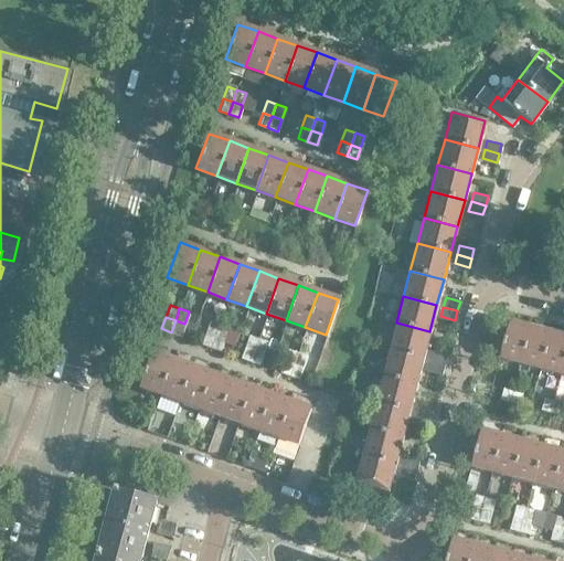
[(214,335),(219,323),(209,319),(205,331),(214,335)]
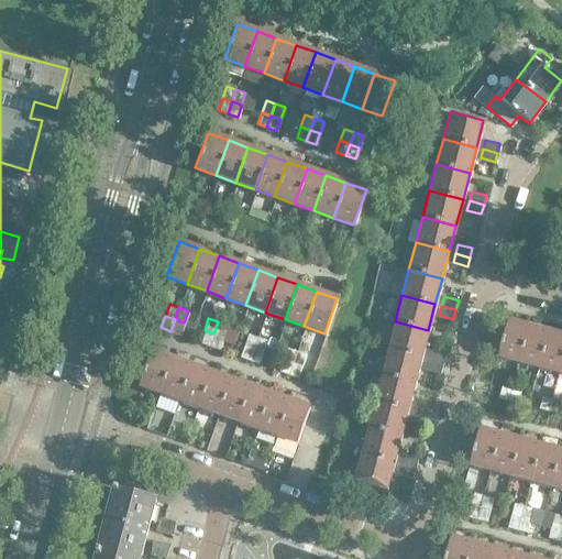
[(179,335),(184,324),(184,322),(175,319),(171,331),(179,335)]
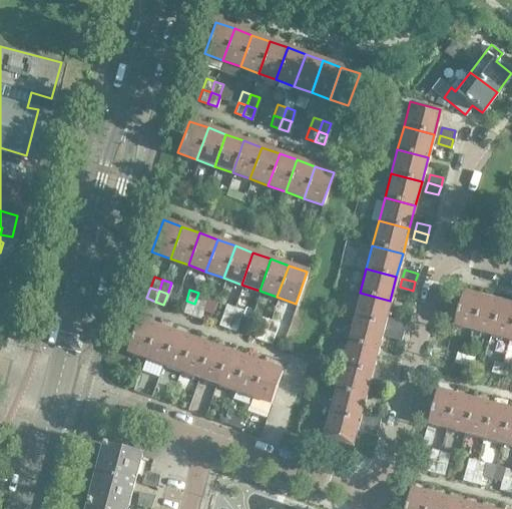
[(471,329),(479,296),(461,291),(452,324),(471,329)]
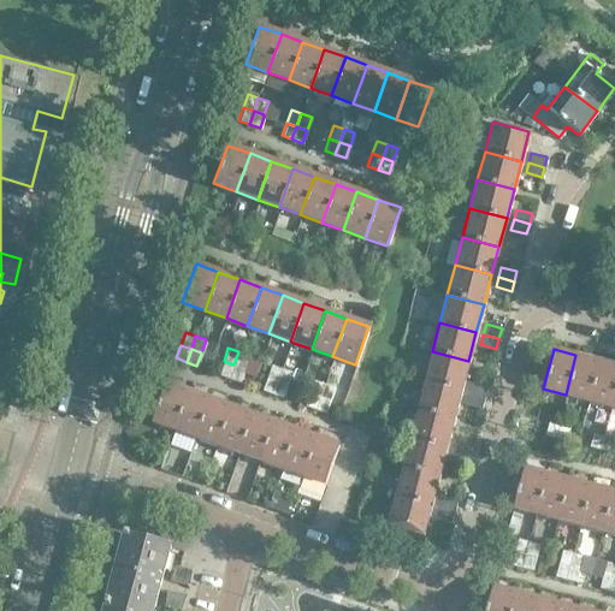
[(244,368),(248,355),(238,351),(234,365),(244,368)]
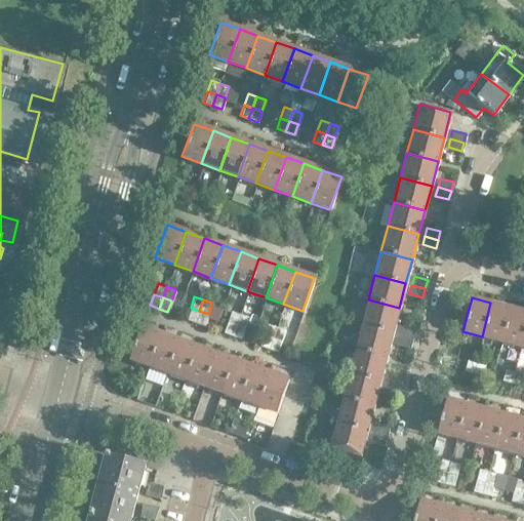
[(393,332),(399,308),(368,299),(361,324),(393,332)]
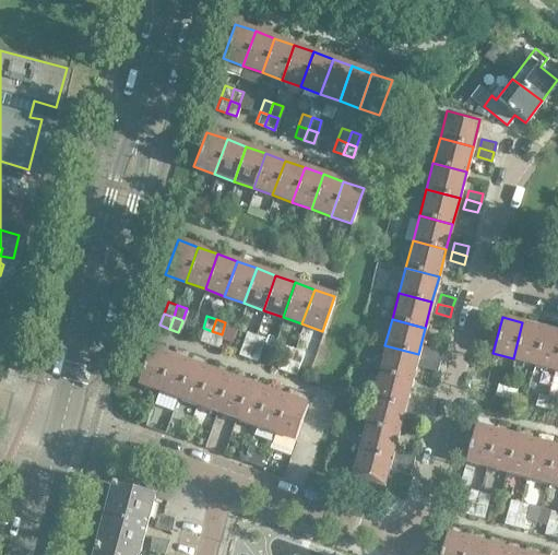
[(533,364),(543,328),(522,322),(513,358),(533,364)]
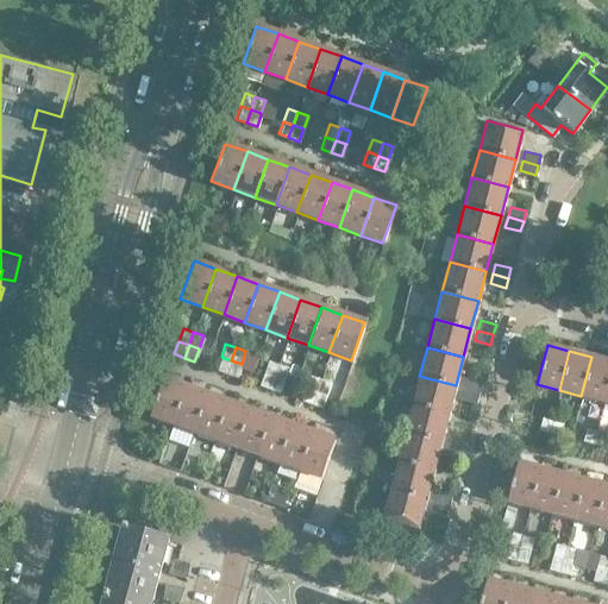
[(226,372),(231,360),(221,357),(217,369),(226,372)]
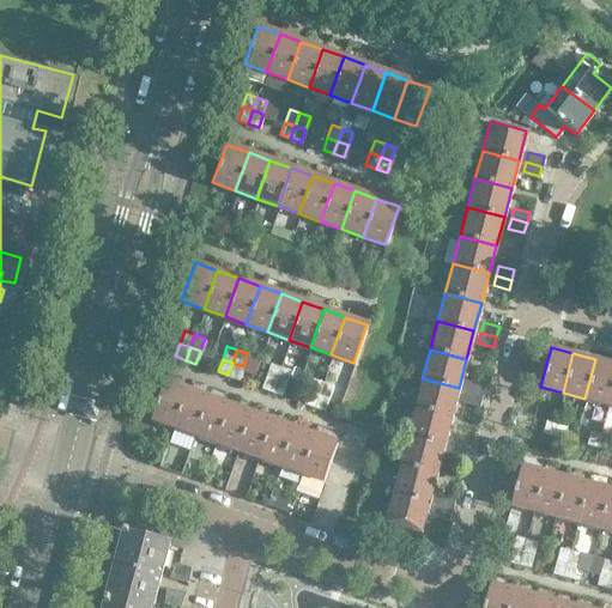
[(607,405),(611,383),(611,363),(595,359),(585,399),(607,405)]
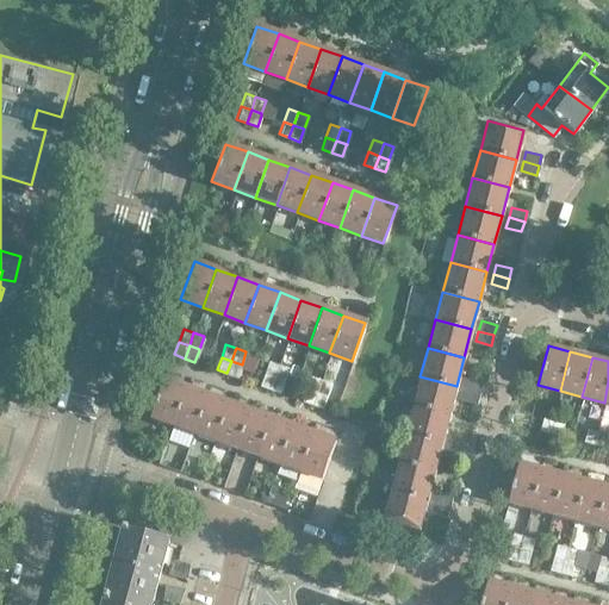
[(274,375),(279,363),(268,360),(263,372),(274,375)]
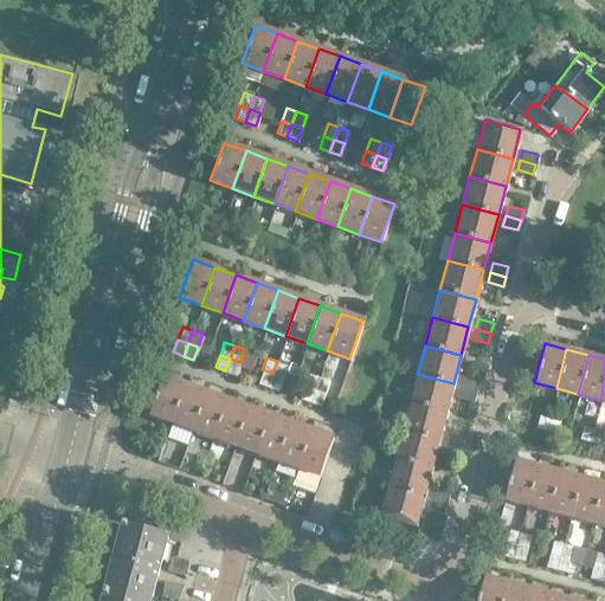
[(236,374),(239,363),(240,362),(230,359),(225,370),(236,374)]
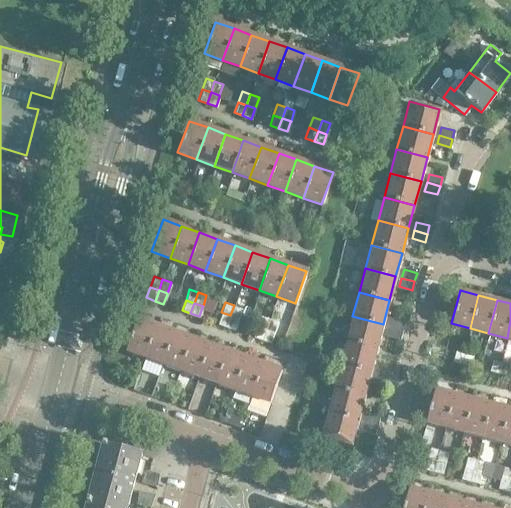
[(238,318),(242,308),(234,305),(230,315),(238,318)]
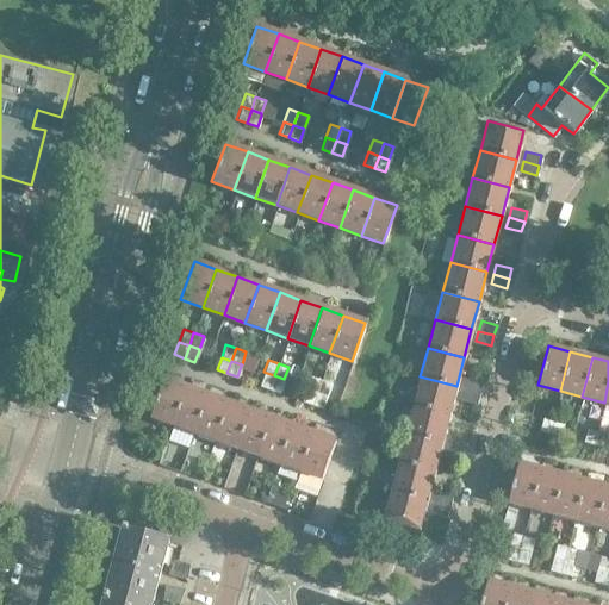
[(269,388),(274,375),(263,372),(259,385),(269,388)]
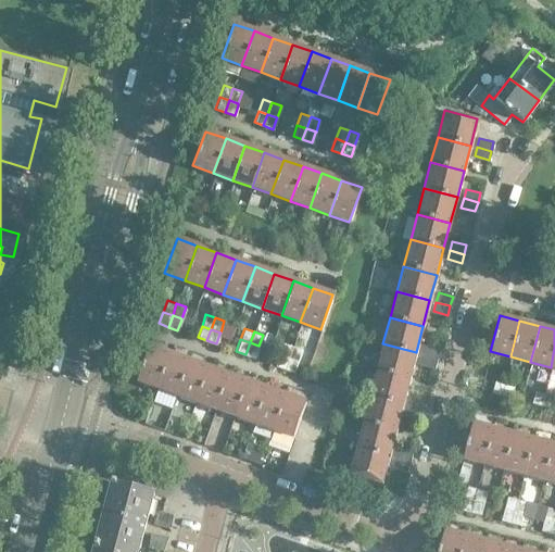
[(288,356),(292,345),(282,341),(279,353),(288,356)]
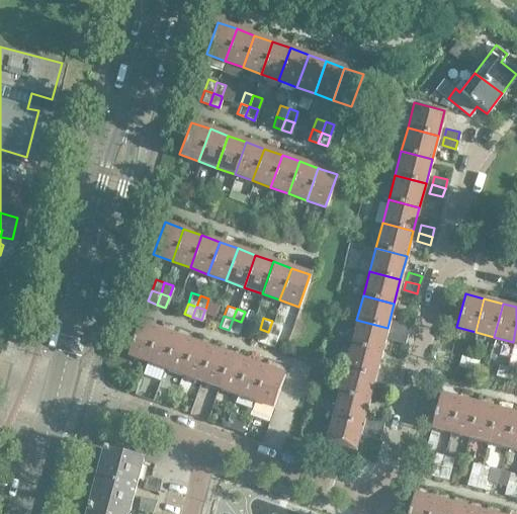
[(237,333),(241,324),(241,322),(233,319),(229,330),(237,333)]
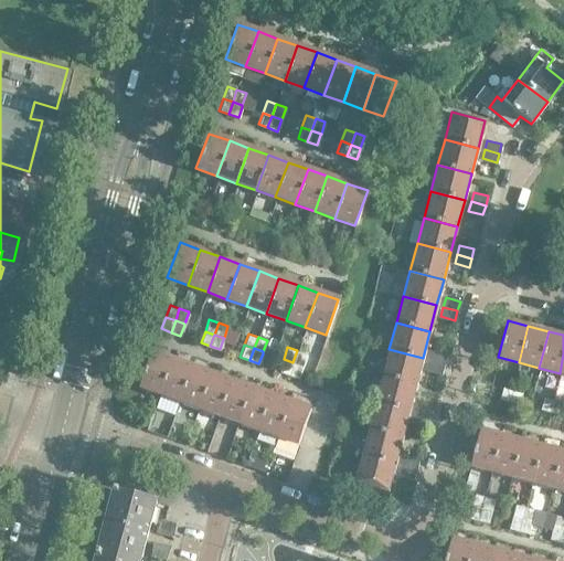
[(415,384),(423,358),(389,349),(382,376),(415,384)]
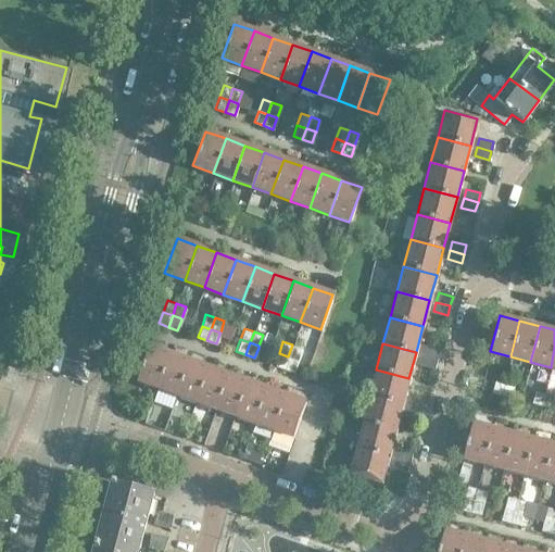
[(298,360),(302,348),(292,345),(288,356),(298,360)]
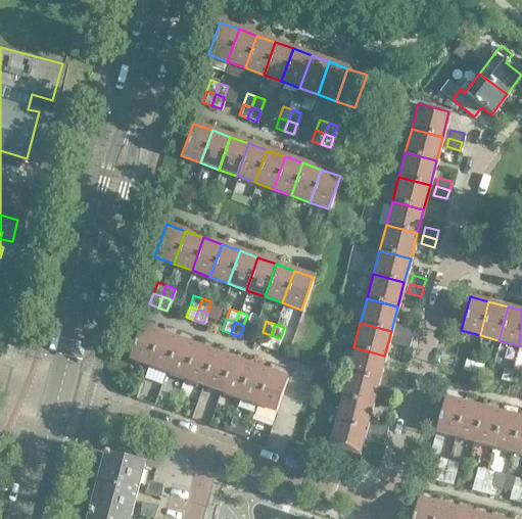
[(411,336),(413,328),(399,324),(397,332),(411,336)]
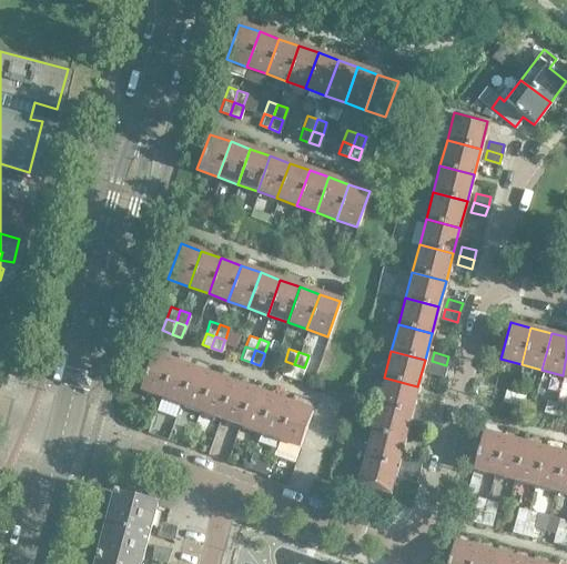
[(160,396),(172,361),(152,353),(139,389),(160,396)]
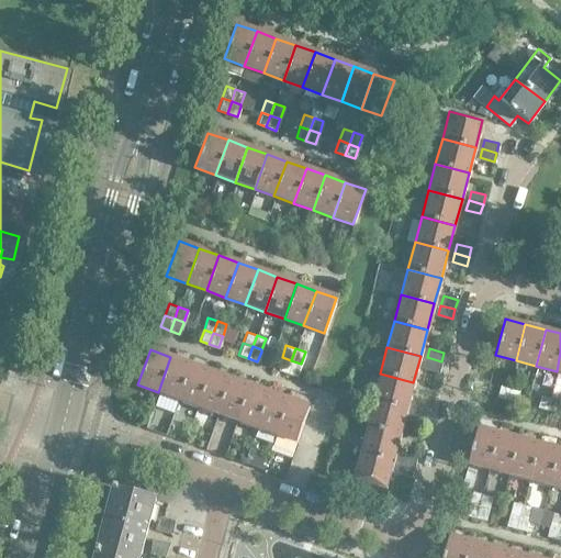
[(178,399),(190,364),(170,357),(158,392),(178,399)]
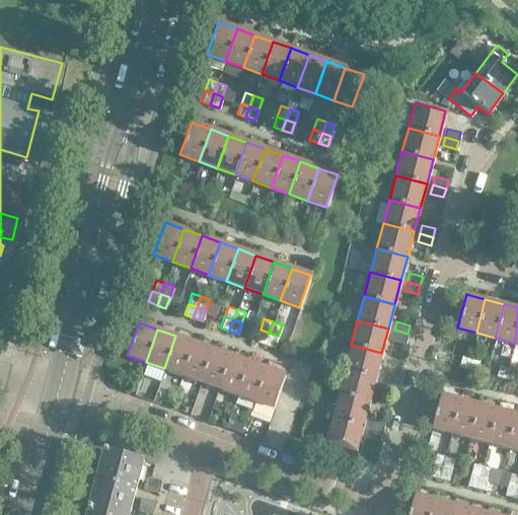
[(265,344),(269,333),(261,329),(256,341),(265,344)]
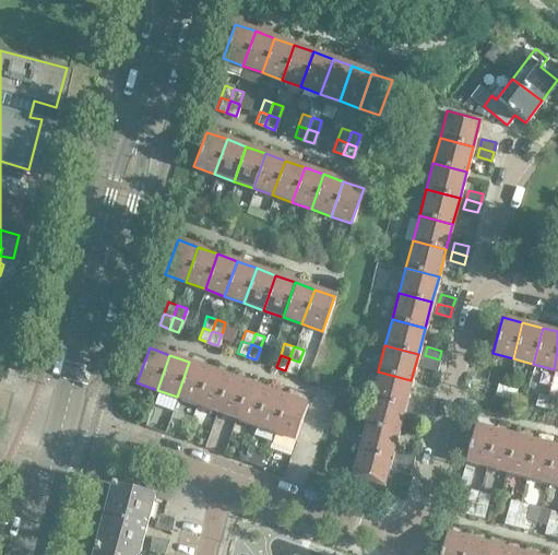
[(436,368),(439,359),(425,355),(422,365),(436,368)]
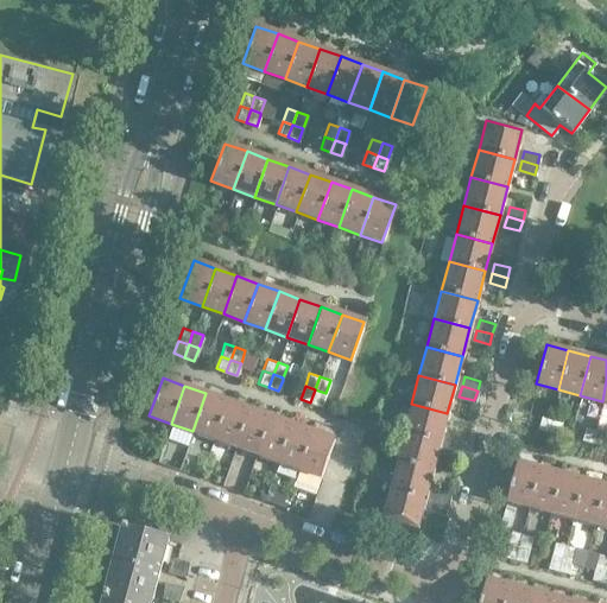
[(321,406),(324,394),(326,393),(315,389),(310,402),(321,406)]
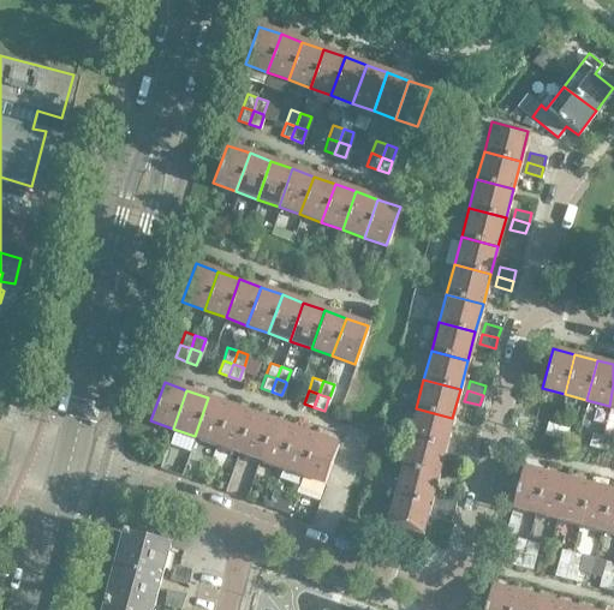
[(215,444),(230,406),(208,398),(195,436),(215,444)]
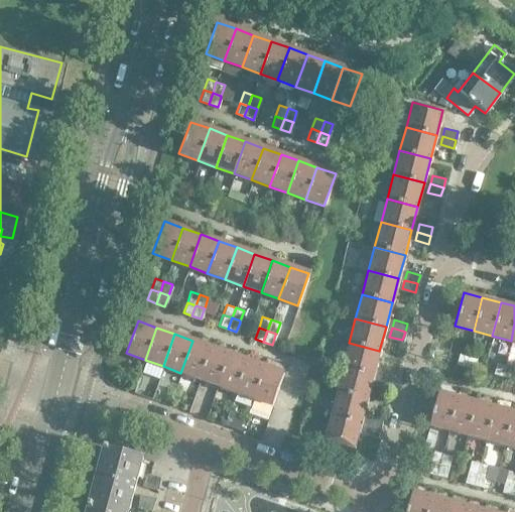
[(199,379),(211,347),(192,341),(180,373),(199,379)]
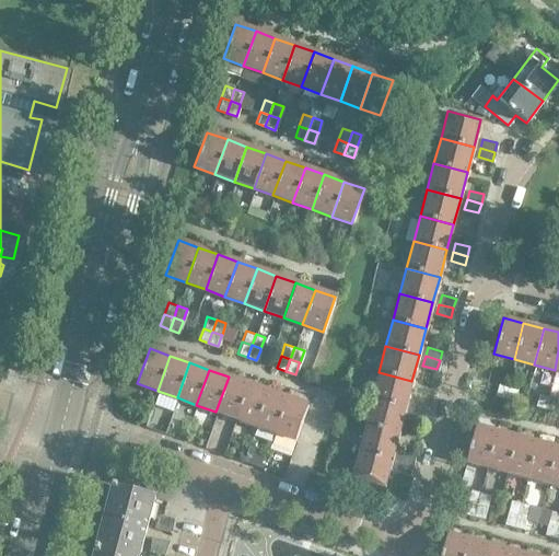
[(405,407),(411,381),(379,372),(372,398),(405,407)]
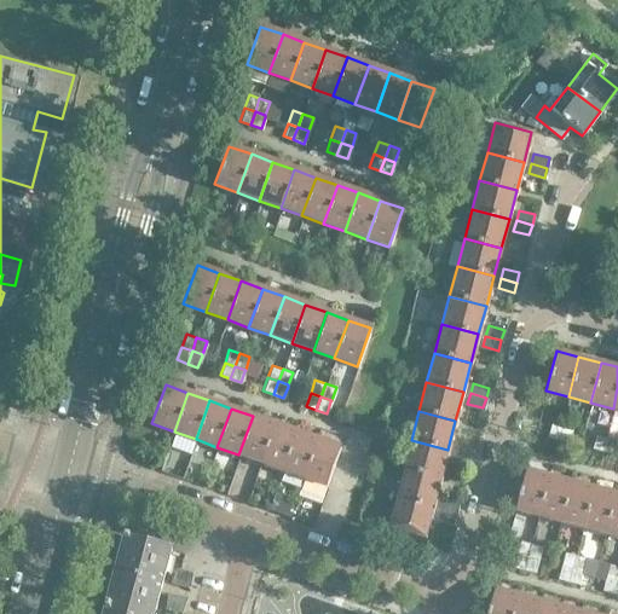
[(260,462),(273,424),(253,416),(238,455),(260,462)]
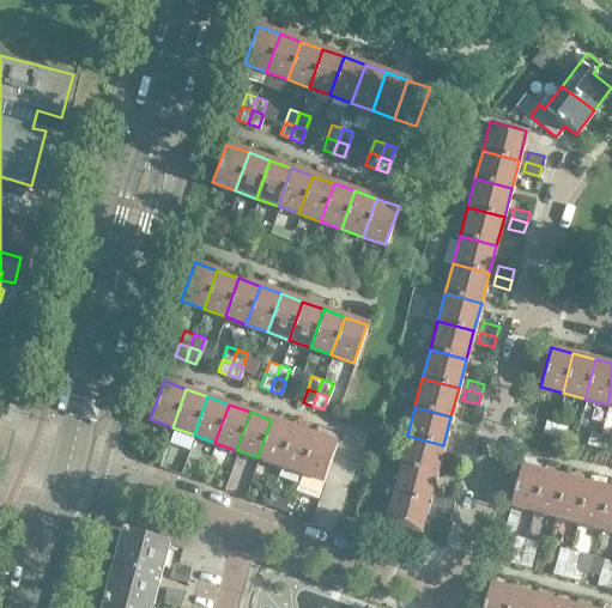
[(552,433),(556,420),(545,418),(541,431),(552,433)]
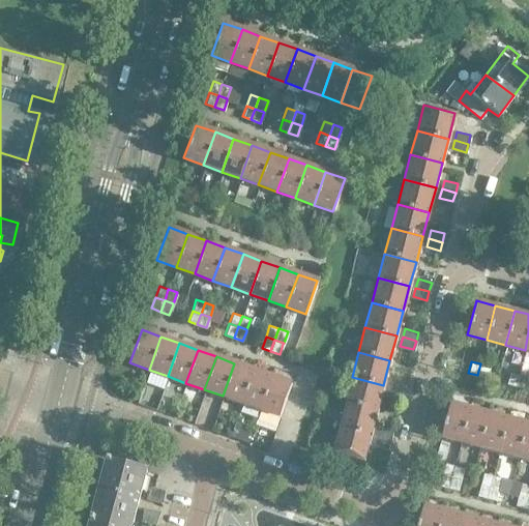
[(241,403),(253,370),(234,363),(223,396),(241,403)]
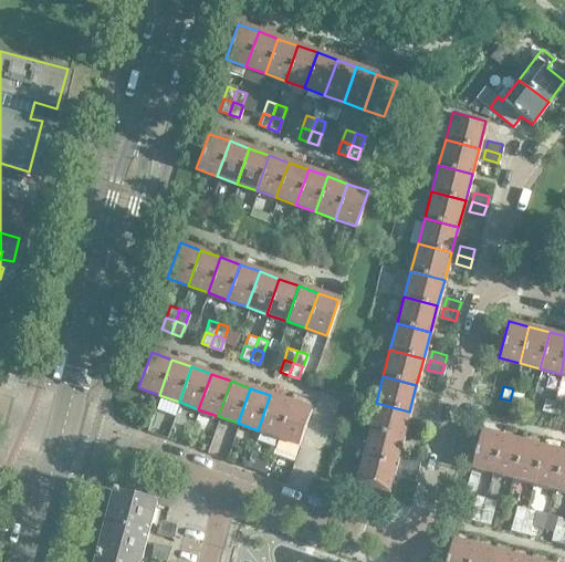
[(520,403),(522,391),(513,388),(510,401),(520,403)]
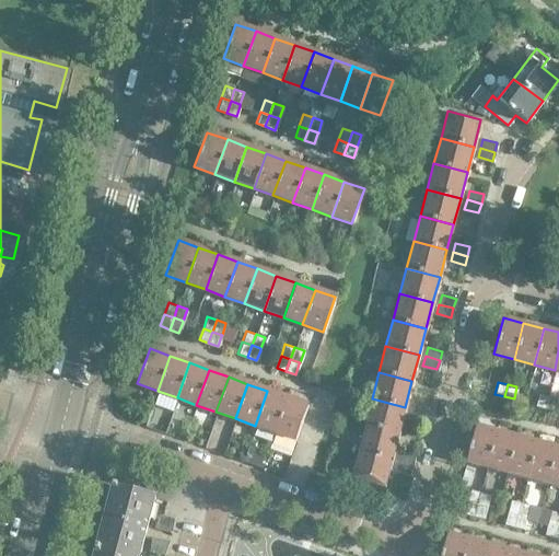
[(274,432),(287,397),(267,391),(255,426),(274,432)]
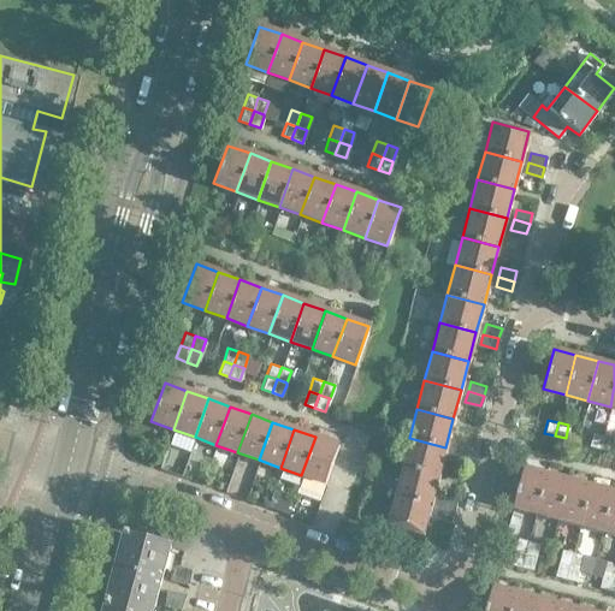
[(598,448),(602,434),(591,431),(589,444),(598,448)]
